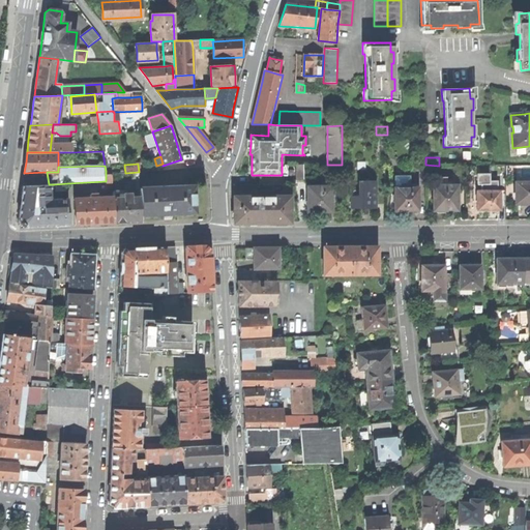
[(49,184),(47,172),(24,173),(23,185),(49,184)]
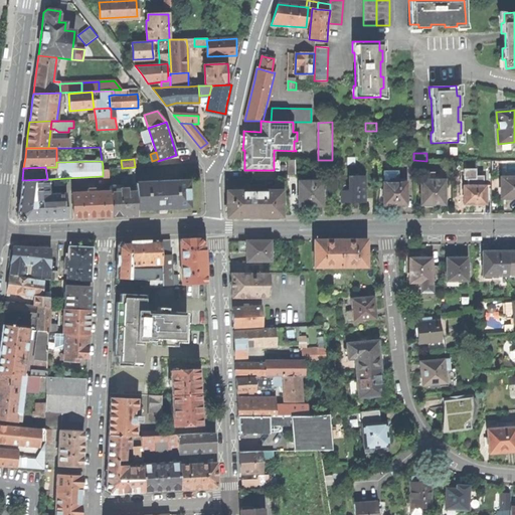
[(382,170),(383,182),(389,182),(389,178),(398,178),(398,170),(382,170)]
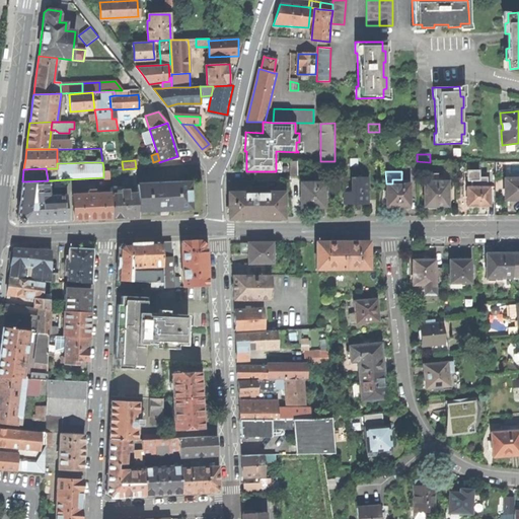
[(344,192),(344,204),(355,204),(368,204),(368,177),(352,177),(352,192),(344,192)]
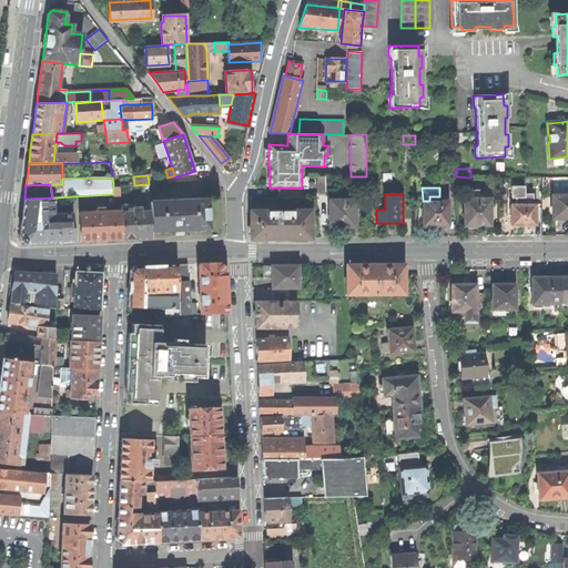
[(567,217),(567,196),(566,196),(566,195),(554,195),(554,217),(564,217),(567,217)]
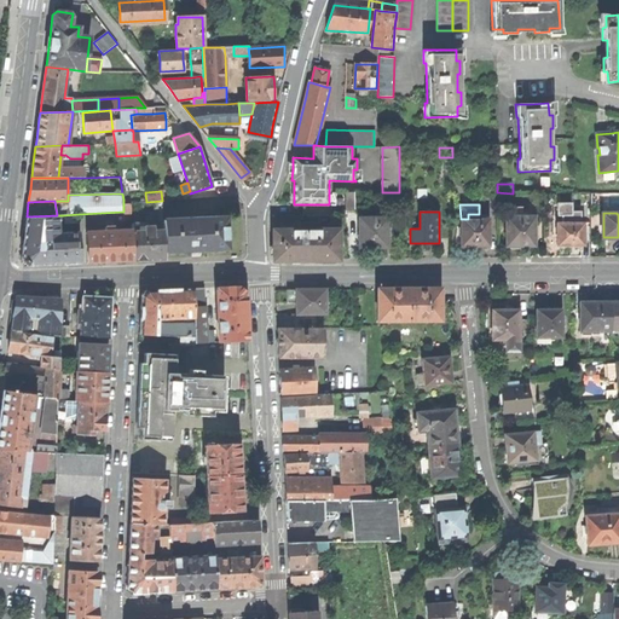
[(461,219),(461,247),(473,246),(489,246),(487,214),(479,214),(468,214),(468,219),(461,219)]
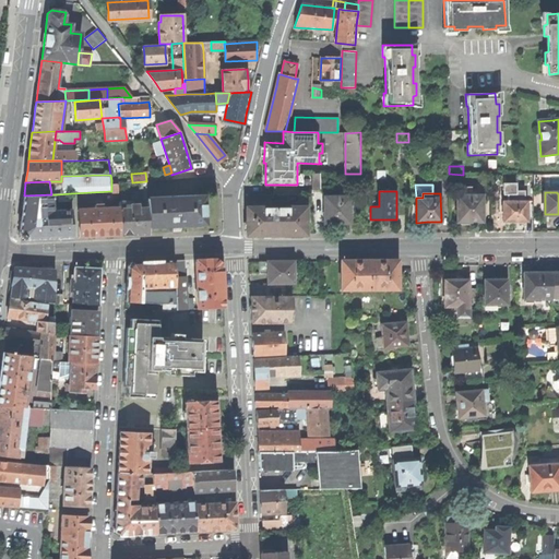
[(51,194),(24,195),(21,217),(19,235),(23,240),(72,238),(71,211),(58,212),(58,213),(51,214),(51,194)]
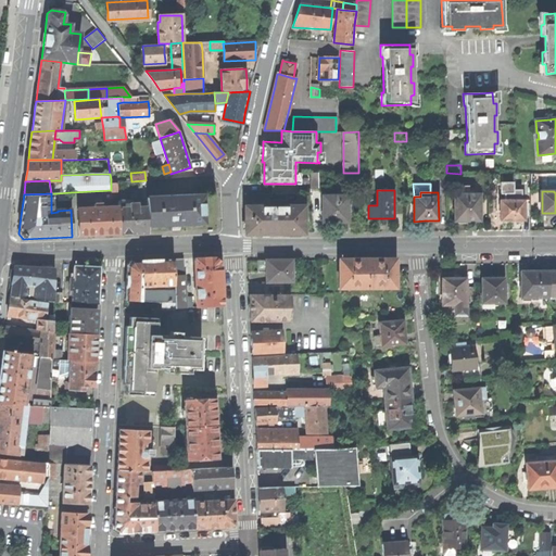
[(479,194),(467,194),(455,194),(454,194),(455,220),(465,220),(479,220),(479,194)]
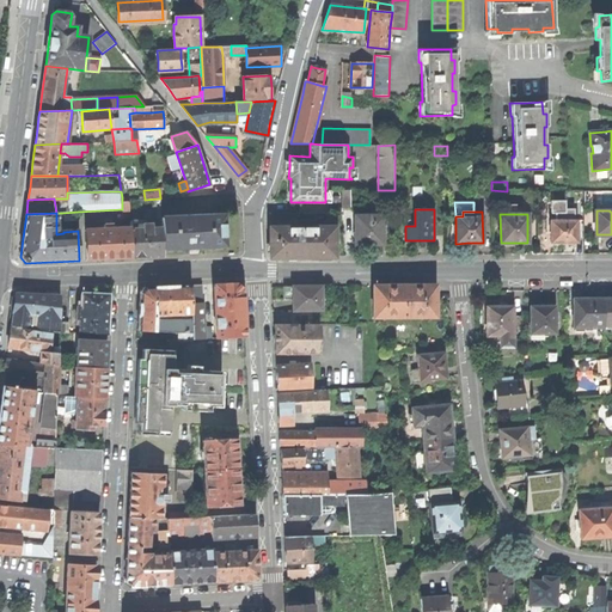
[(161,218),(161,228),(163,250),(193,248),(225,246),(222,215),(161,218)]
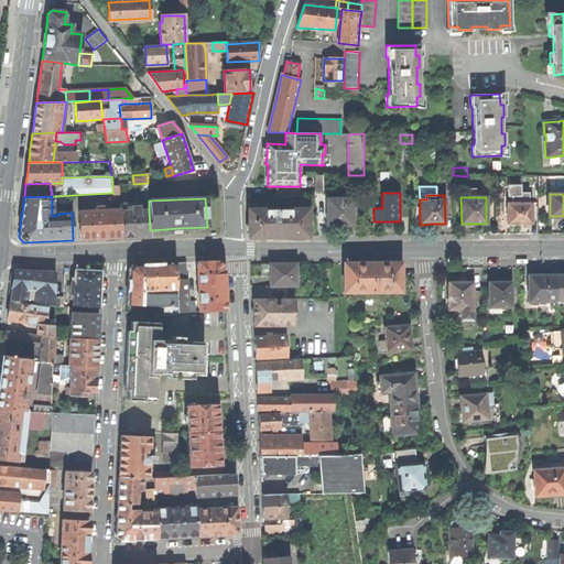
[(331,199),(331,225),(342,225),(356,225),(355,199),(331,199)]
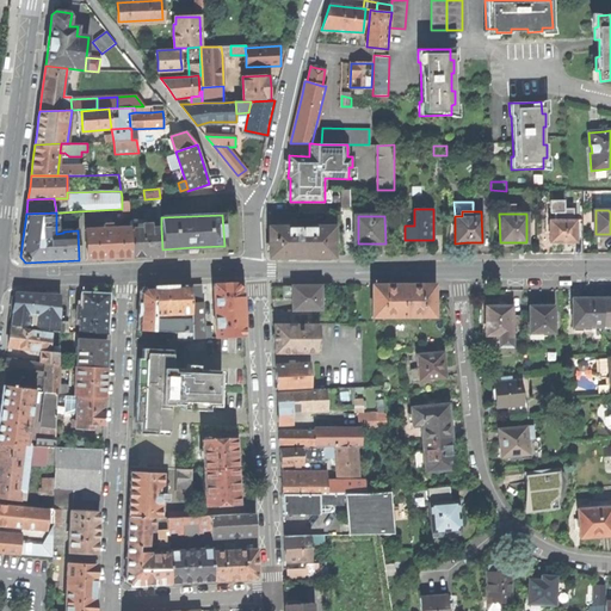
[(162,250),(161,228),(150,229),(150,224),(136,224),(136,221),(129,221),(130,228),(131,258),(146,257),(162,255),(162,250)]
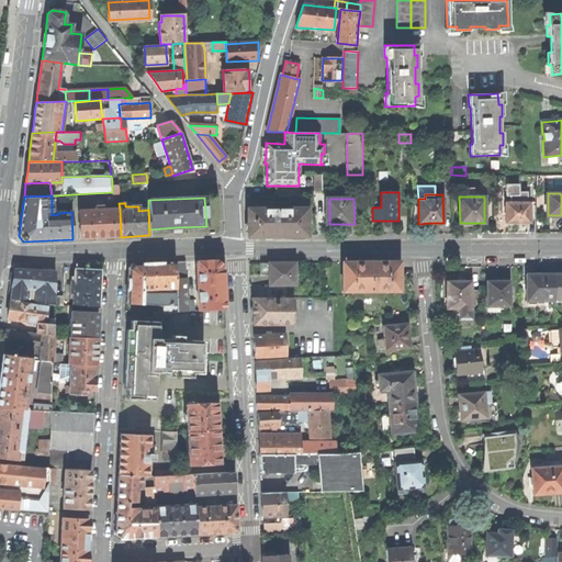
[(506,203),(506,223),(516,223),(529,222),(529,203),(506,203)]
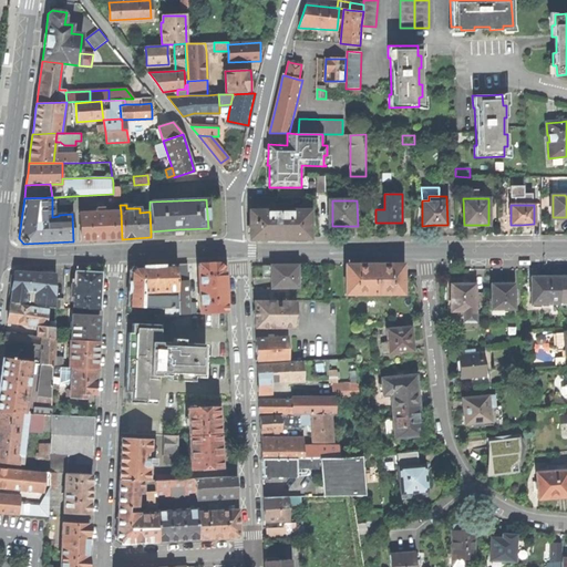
[(104,213),(103,208),(95,208),(96,213),(79,214),(80,240),(100,240),(122,239),(121,212),(104,213)]
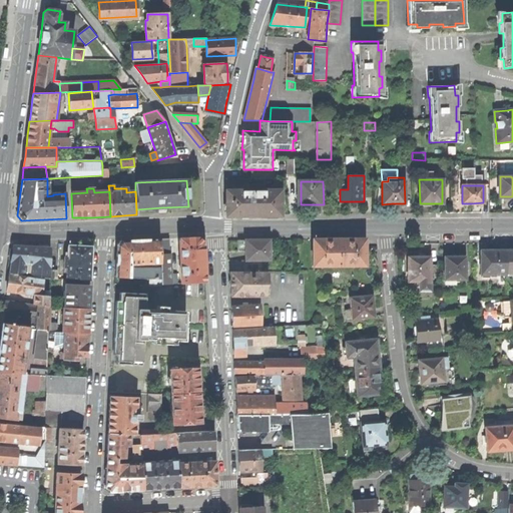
[(226,191),(226,215),(253,215),(280,214),(280,191),(226,191)]
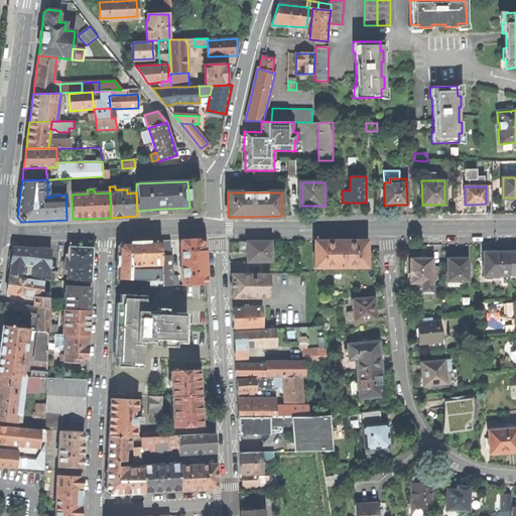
[(180,240),(182,285),(206,284),(204,244),(199,239),(189,240),(180,240)]
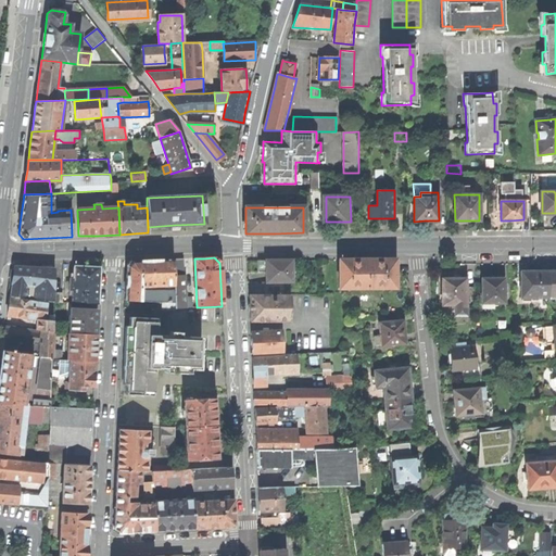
[(181,302),(186,302),(182,258),(173,260),(174,285),(174,291),(175,303),(175,308),(186,308),(186,305),(181,305),(181,302)]
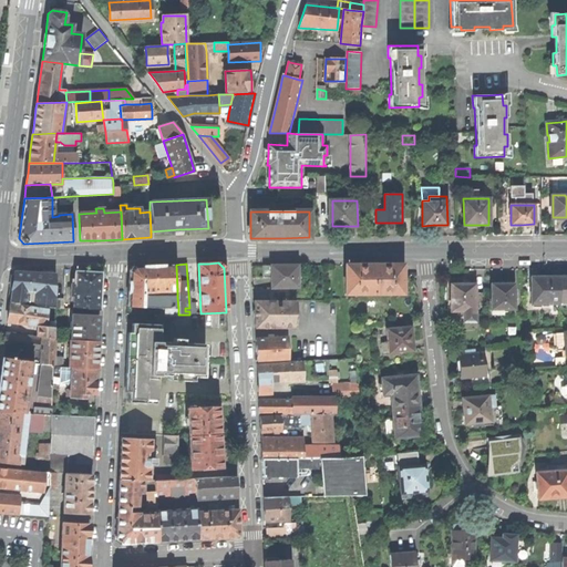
[(167,291),(177,290),(176,265),(162,265),(134,266),(129,271),(126,307),(142,308),(143,296),(143,291),(167,291)]
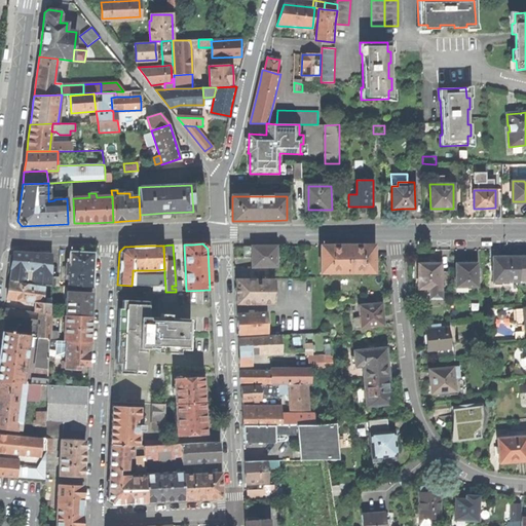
[(253,258),(253,267),(275,267),(275,246),(260,246),(245,246),(245,258),(253,258)]
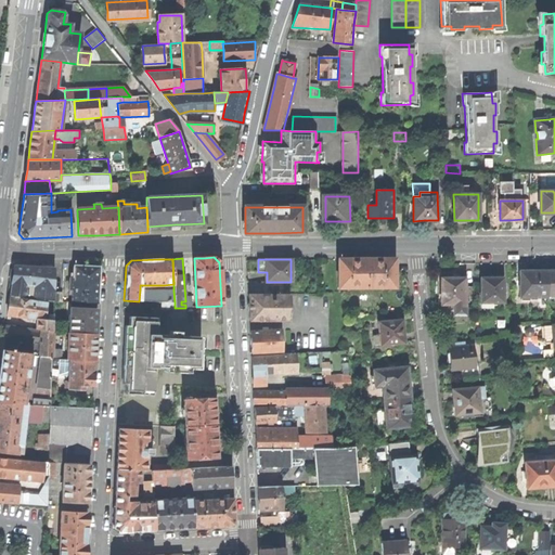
[(338,259),(338,287),(349,287),(349,285),(384,285),(384,287),(395,287),(395,259),(364,259),(338,259)]
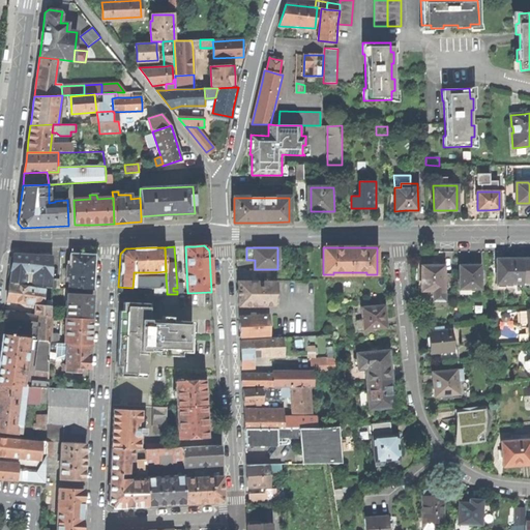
[(69,265),(66,265),(66,276),(68,276),(68,282),(68,289),(92,290),(94,255),(83,255),(70,254),(69,265)]
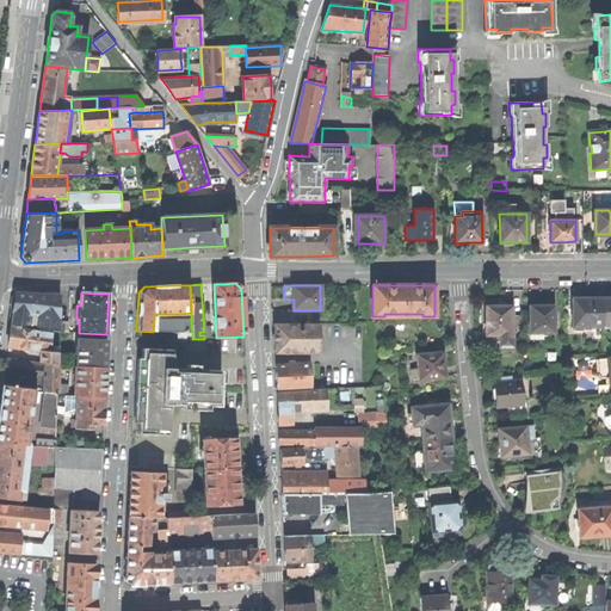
[(47,295),(16,294),(14,302),(13,312),(38,316),(48,316),(47,331),(59,332),(60,296),(47,295)]
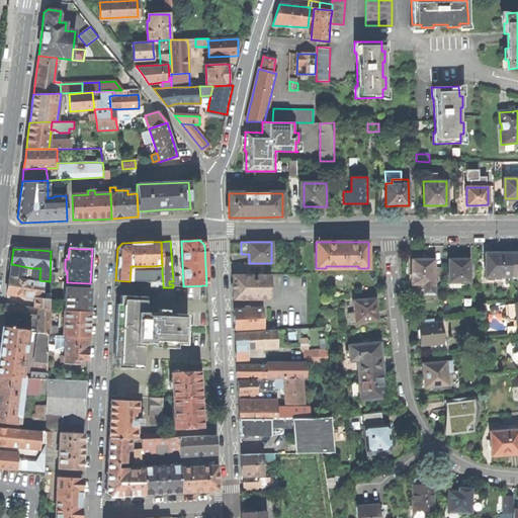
[(511,276),(511,253),(497,253),(486,253),(486,278),(511,278),(511,276)]
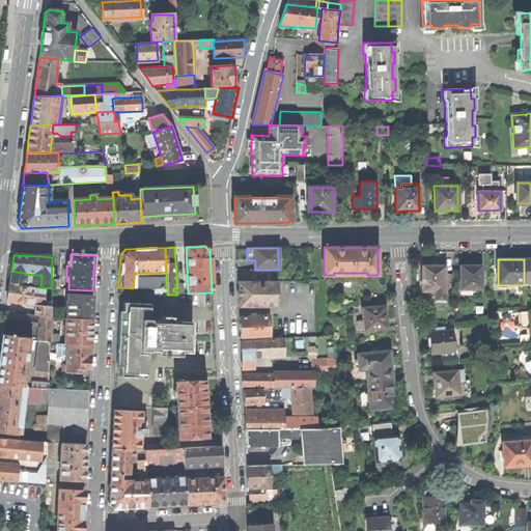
[(435,291),(445,291),(445,276),(445,267),(434,267),(422,267),(422,291),(435,291)]
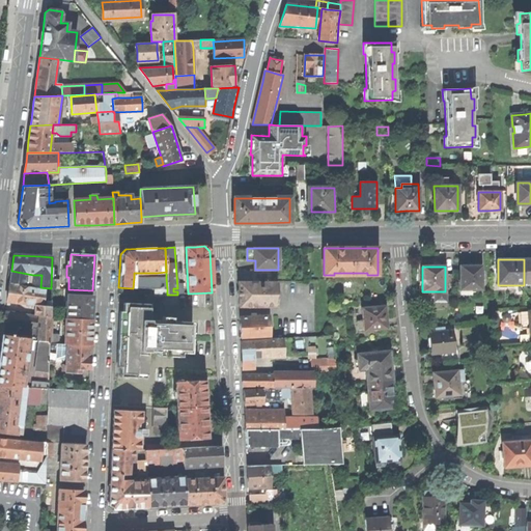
[(481,289),(481,267),(470,267),(460,267),(460,289),(473,289),(481,289)]
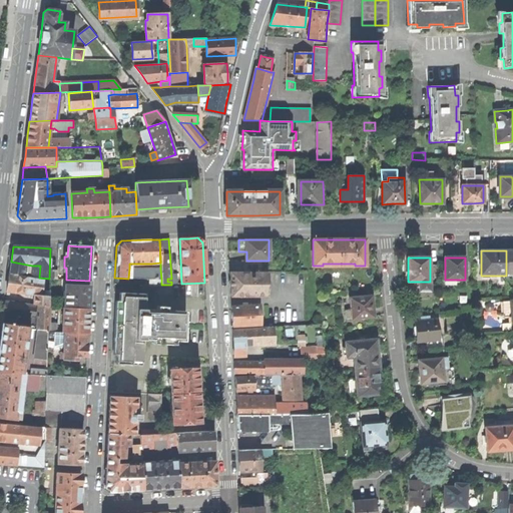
[(32,266),(11,262),(9,274),(31,276),(32,266)]
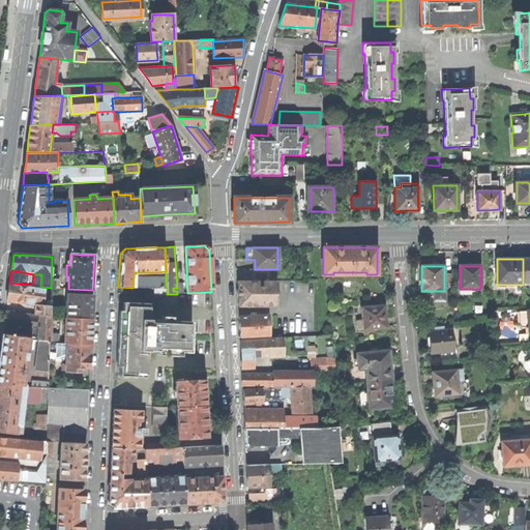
[(452,291),(452,275),(444,275),(444,291),(452,291)]
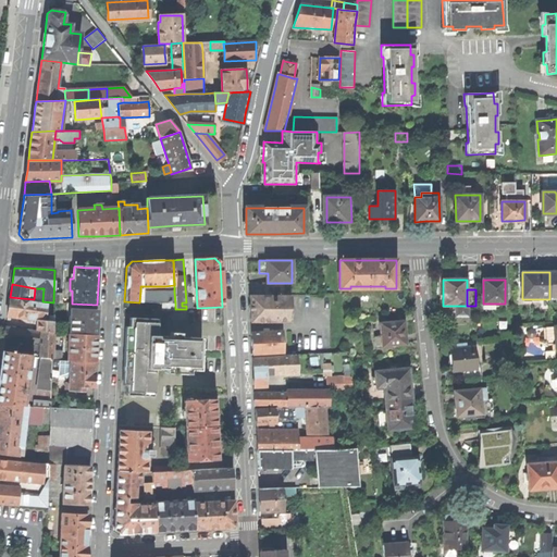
[(175,304),(174,292),(164,292),(140,291),(139,302),(162,304),(175,304)]
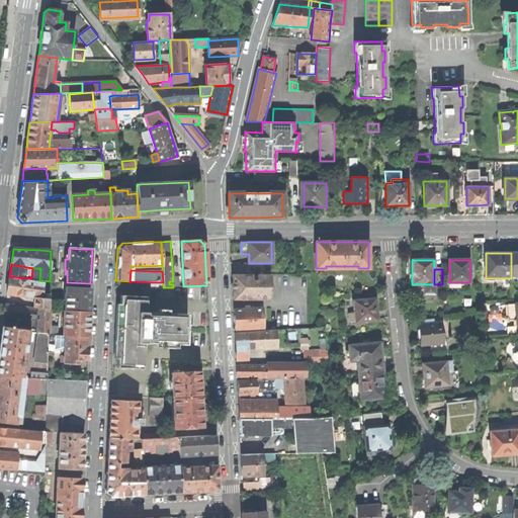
[(270,299),(270,275),(257,275),(257,280),(252,280),(252,275),(232,274),(233,299),(261,299),(270,299)]
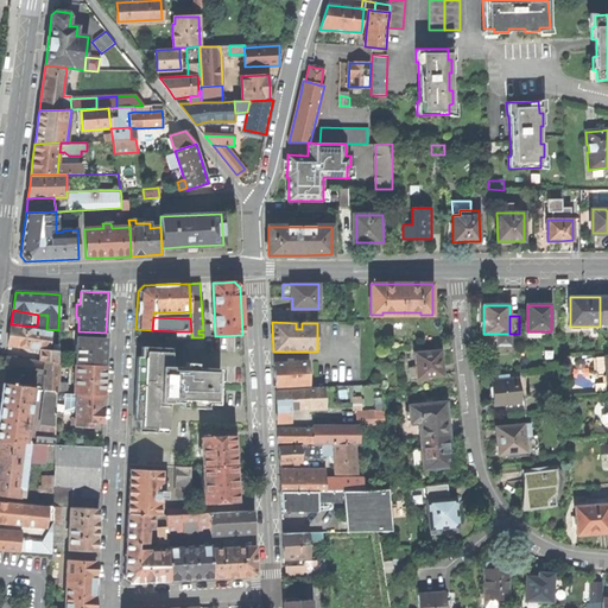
[(10,335),(8,344),(42,349),(49,350),(51,331),(11,325),(10,335)]
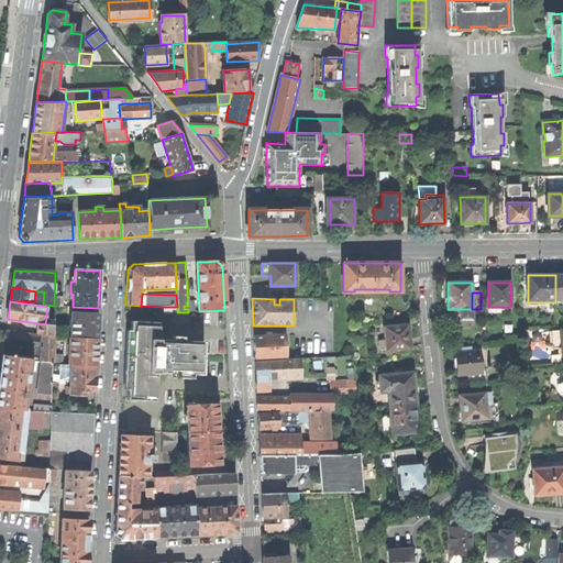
[(177,307),(164,307),(163,315),(176,316),(177,312),(177,307)]
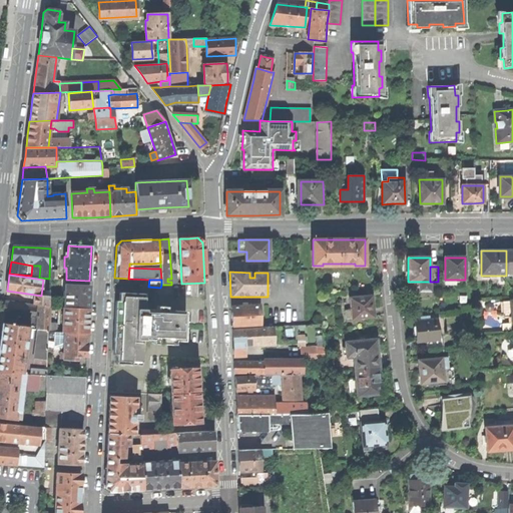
[(420,291),(430,291),(430,282),(420,282),(420,291)]
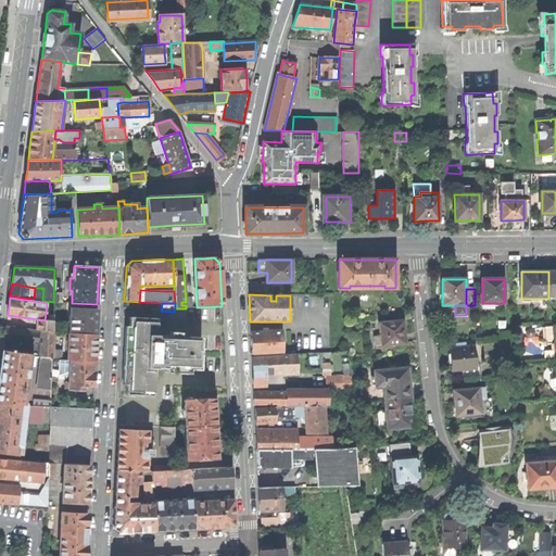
[(71,308),(70,332),(96,335),(97,321),(97,310),(71,308)]
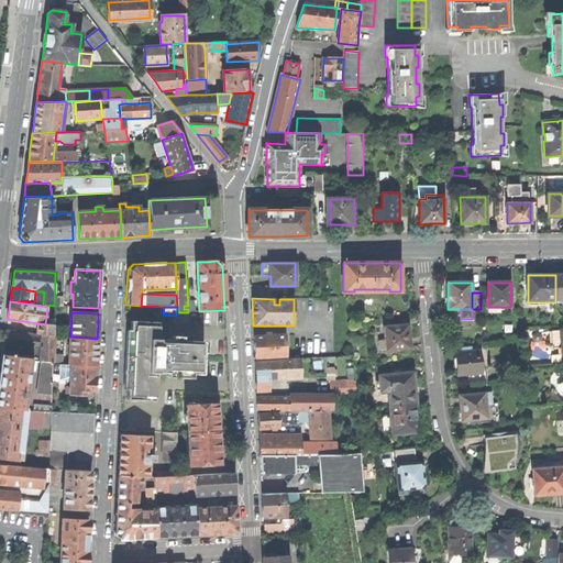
[(129,359),(127,400),(154,401),(154,399),(156,373),(201,375),(203,343),(157,341),(158,326),(158,322),(131,321),(129,359)]
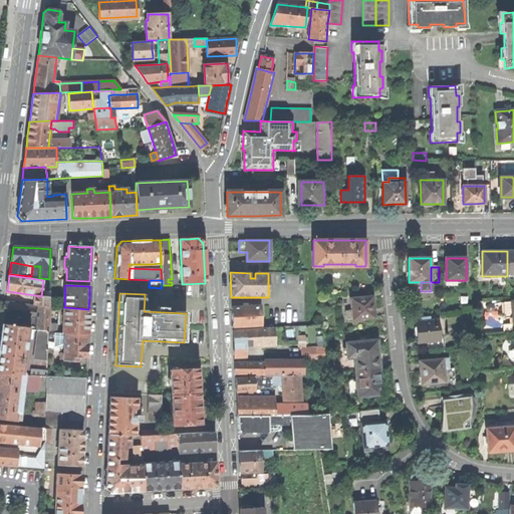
[(40,299),(39,305),(49,306),(49,297),(41,296),(40,299)]
